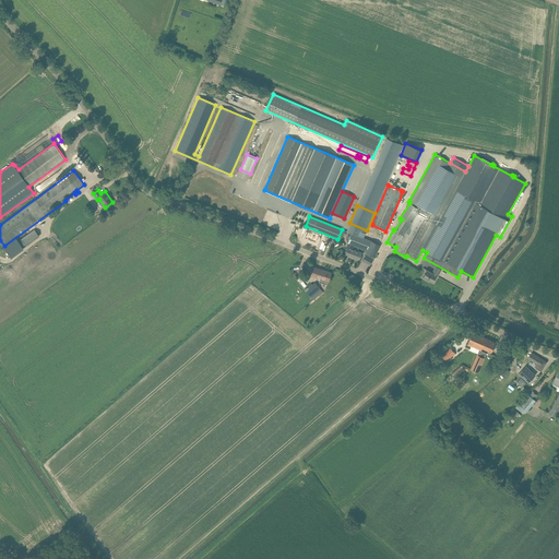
[(308,230),(305,229),(302,234),(306,235),(305,238),(316,242),(319,234),(308,229),(308,230)]
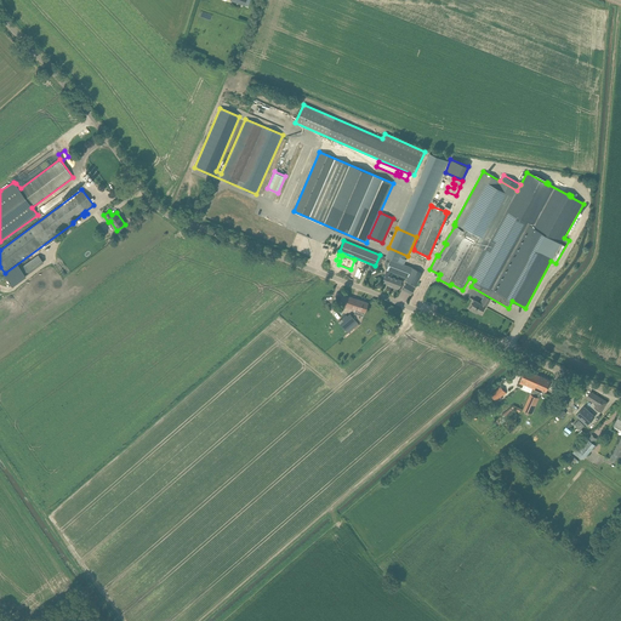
[(22,268),(27,275),(44,262),(39,256),(22,268)]
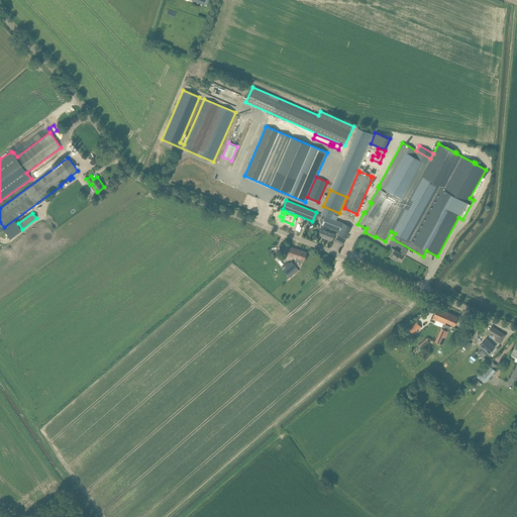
[(325,216),(322,224),(338,231),(337,233),(338,234),(334,241),(341,245),(345,237),(351,227),(343,223),(336,220),(325,216)]
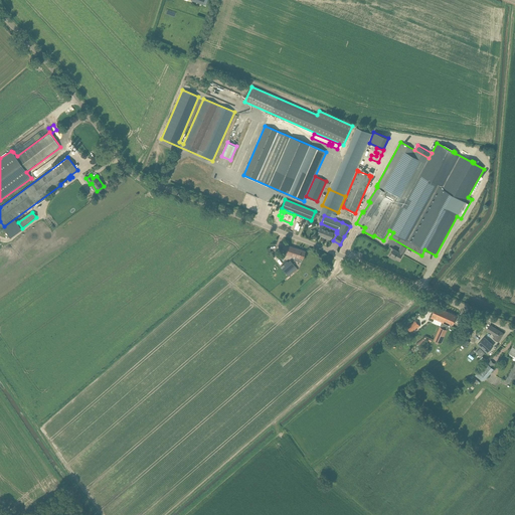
[(317,233),(327,236),(326,238),(330,240),(333,232),(323,229),(324,227),(320,225),(317,233)]
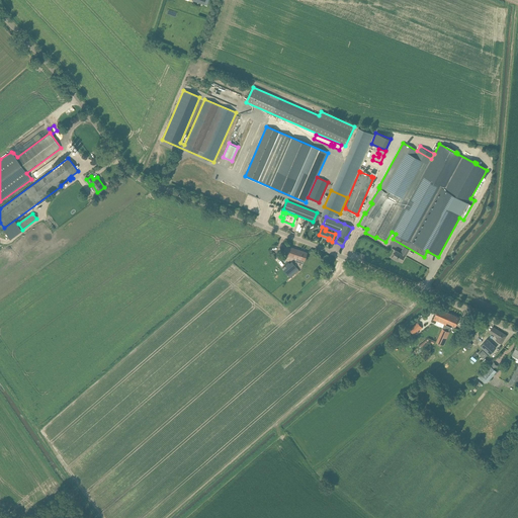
[(284,250),(283,254),(296,258),(295,262),(299,263),(303,264),(304,260),(305,260),(305,257),(307,253),(285,246),(284,250)]
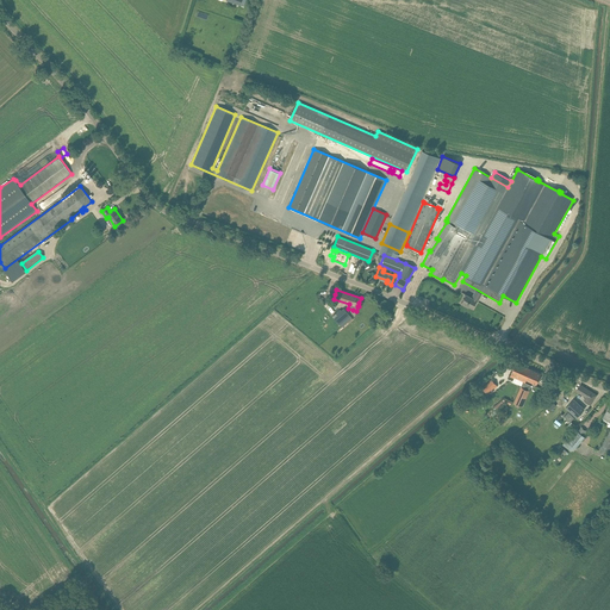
[(464,298),(461,304),(466,306),(466,305),(472,309),(475,300),(478,302),(481,293),(475,291),(472,298),(466,294),(464,299),(464,298)]
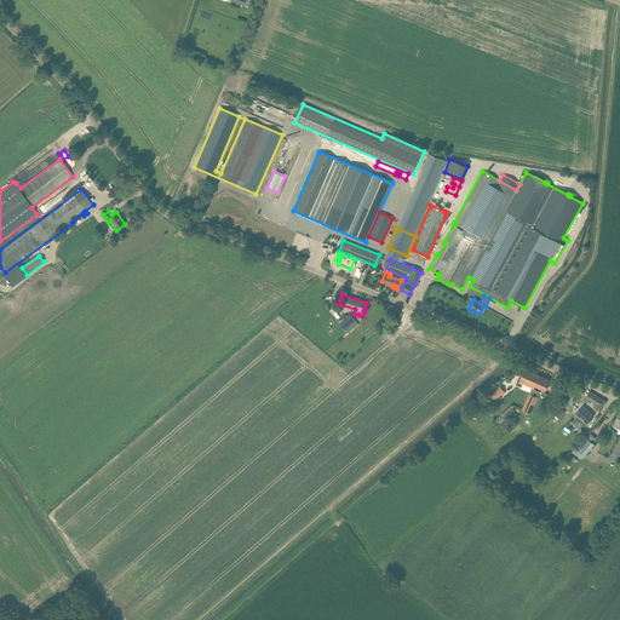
[(345,315),(338,321),(346,333),(359,323),(350,313),(346,315),(345,315)]
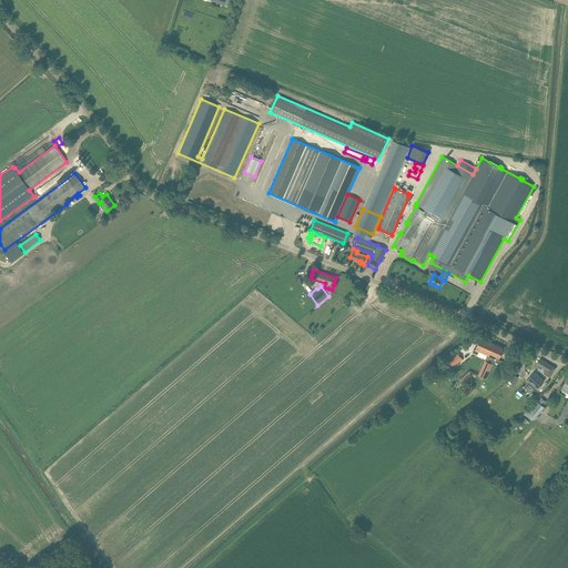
[(490,356),(490,354),(492,352),(488,350),(490,343),(480,338),(476,350),(490,356)]
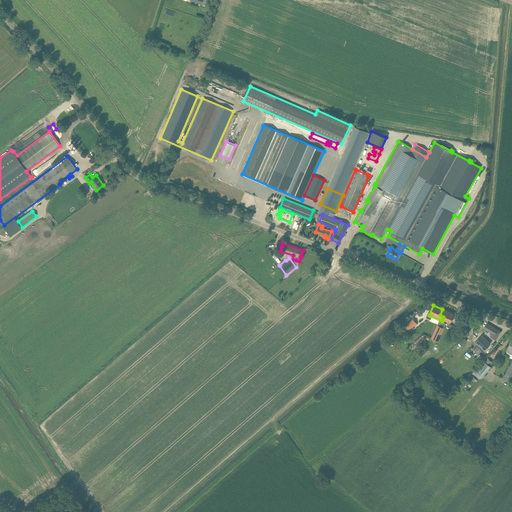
[(454,314),(442,309),(440,315),(443,317),(442,319),(451,323),(454,314)]
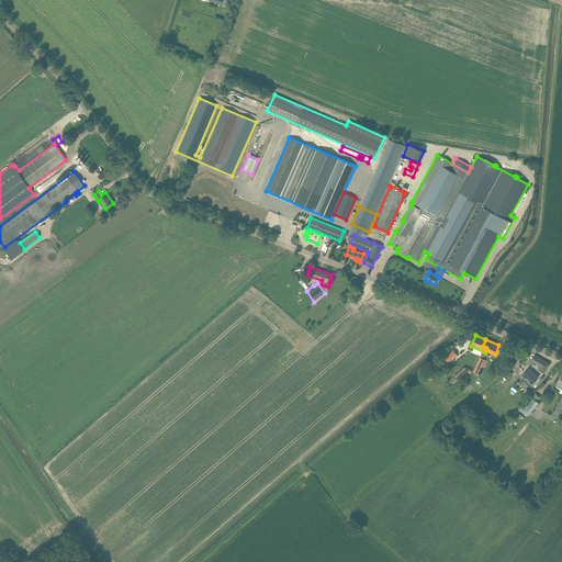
[(453,350),(449,353),(445,358),(449,362),(458,355),(453,350)]
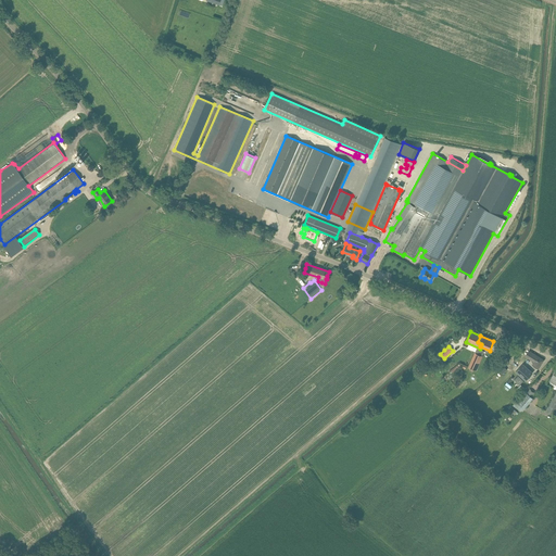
[(532,365),(539,369),(544,361),(529,351),(526,356),(534,362),(532,365)]
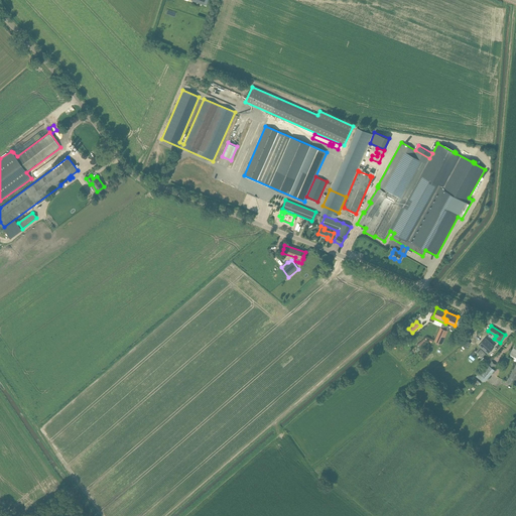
[(441,329),(435,341),(442,344),(447,332),(441,329)]
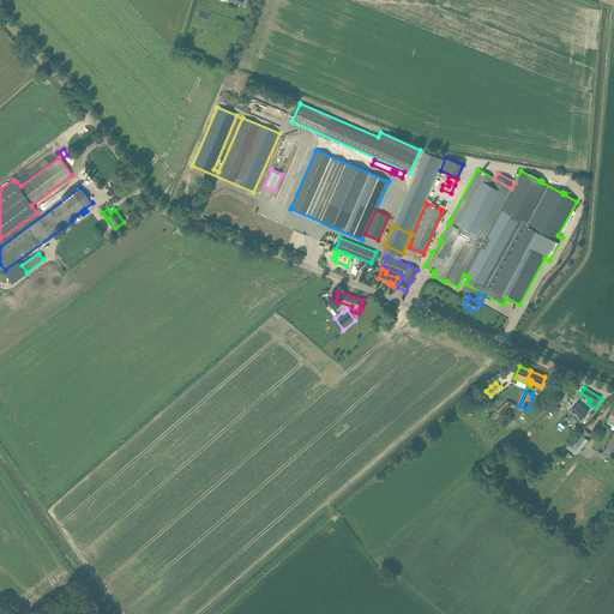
[(578,401),(571,409),(582,420),(589,411),(578,401)]
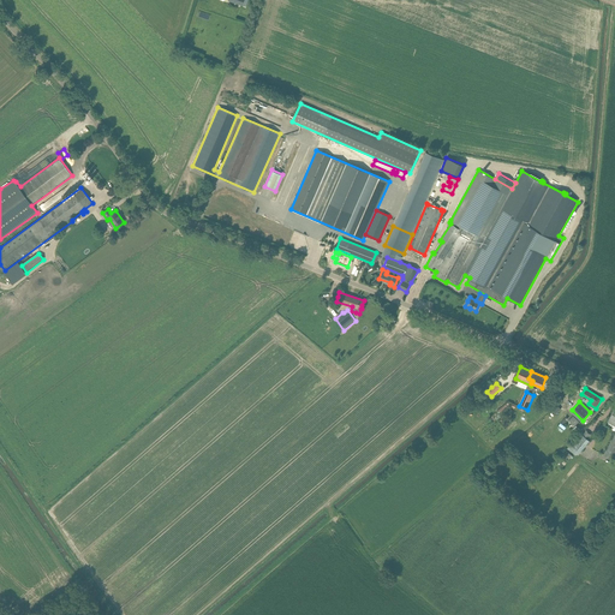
[(614,434),(603,455),(608,458),(614,443),(614,407),(608,422),(614,425),(614,434)]
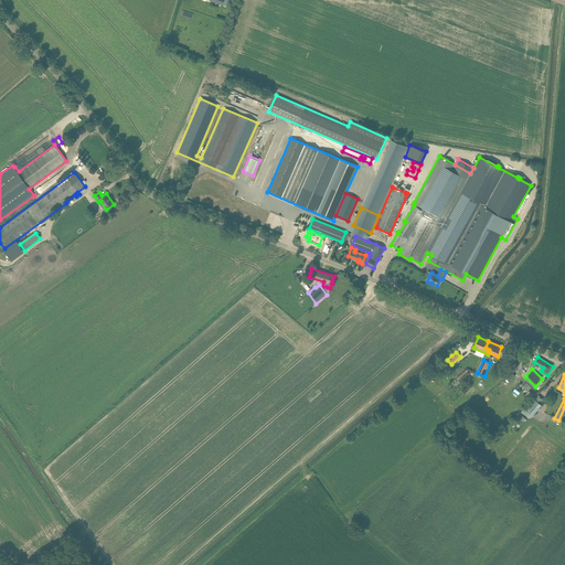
[(526,382),(523,386),(528,392),(529,390),(532,386),(526,382)]
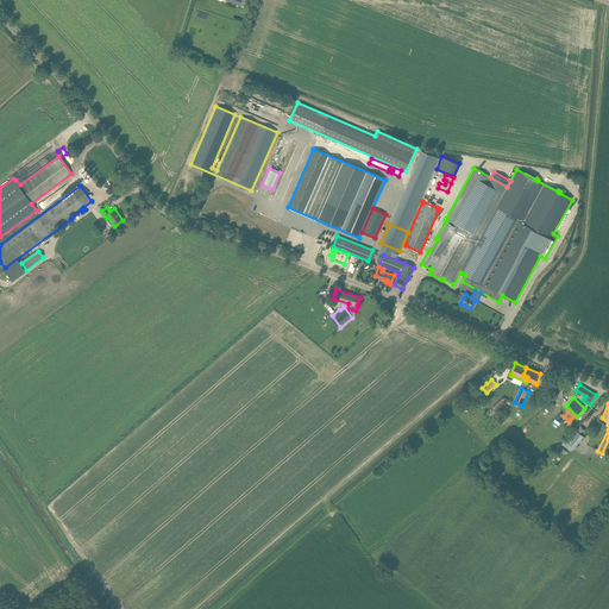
[(565,440),(575,447),(584,437),(575,428),(565,440)]
